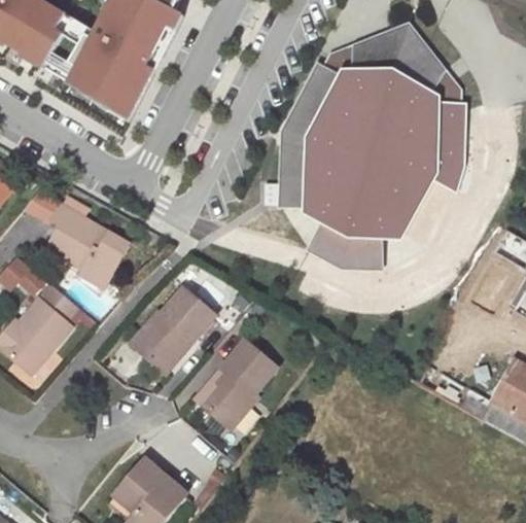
[(73,16),(45,0),(0,0),(0,40),(44,66),(73,16)]
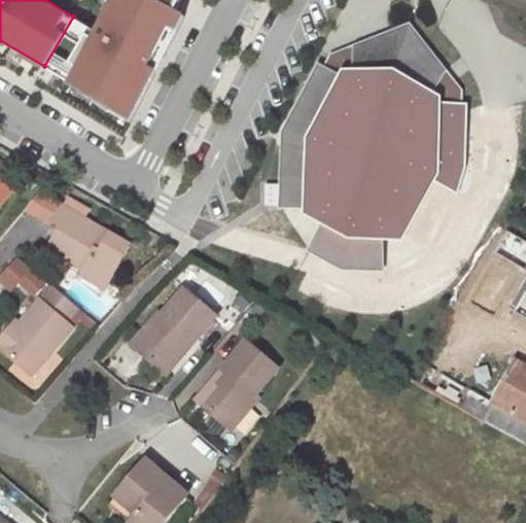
[(106,0),(67,72),(129,105),(185,0),(106,0)]
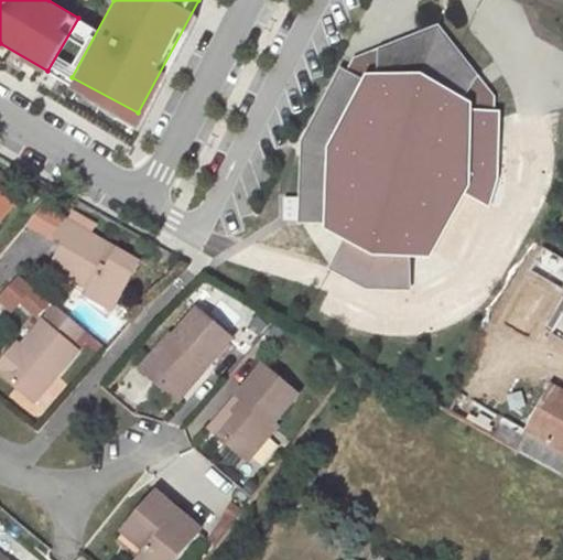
[(467,192),(479,197),(486,175),(496,175),(498,109),(491,109),(493,93),(436,23),(354,56),(347,71),(340,67),(309,125),(317,129),(311,152),(302,152),(300,218),(328,219),(327,226),(345,236),(329,264),(366,284),(408,286),(409,254),(429,254),(432,248),(467,192)]
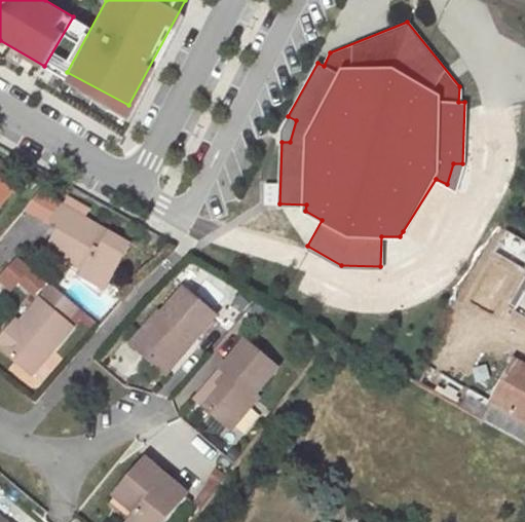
[(282,128),(282,142),(290,142),(296,120),(288,116),(282,128)]
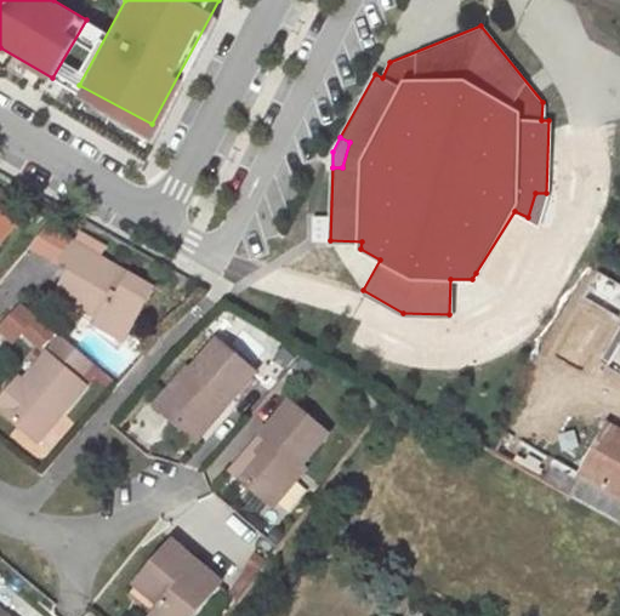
[(546,193),(535,193),(528,217),(538,221),(546,193)]
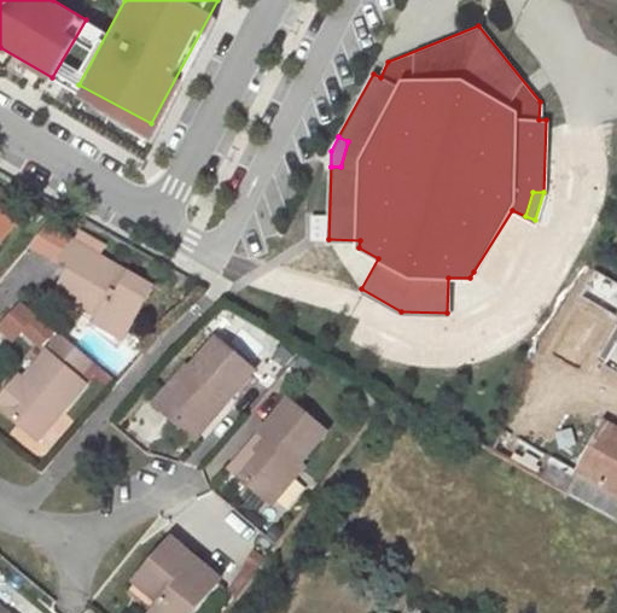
[(0,235),(13,221),(0,210),(0,235)]
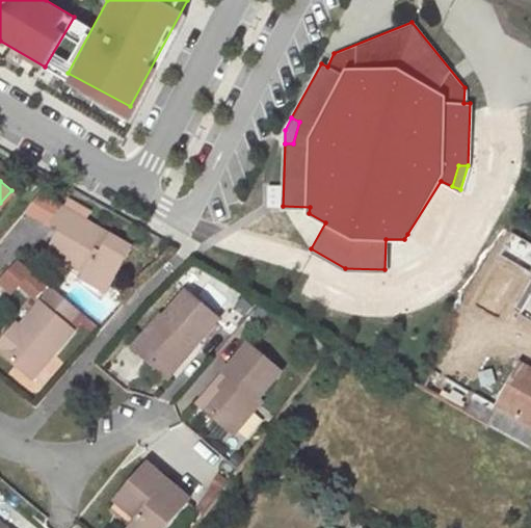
[(27,207),(52,221),(60,205),(38,192),(27,207)]
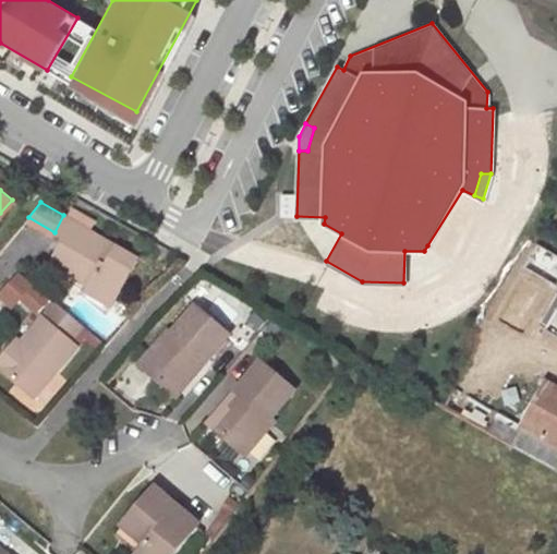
[(72,207),(67,217),(85,228),(91,217),(72,207)]
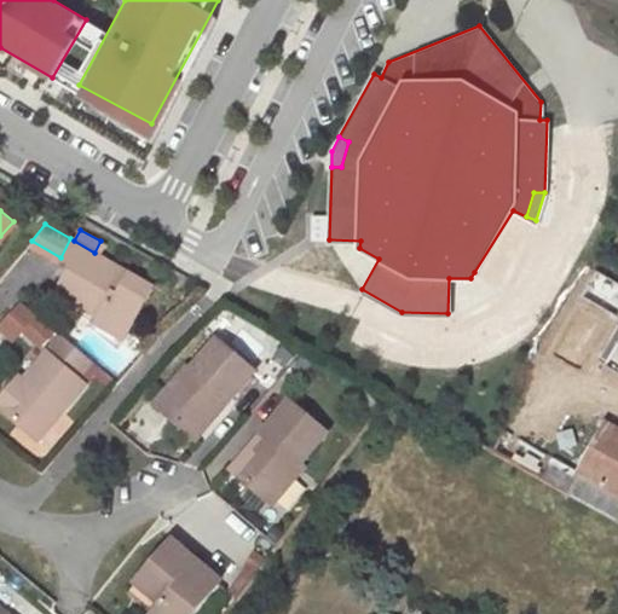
[(70,264),(56,288),(98,313),(127,329),(151,285),(94,253),(74,241),(70,238),(61,258),(70,264)]
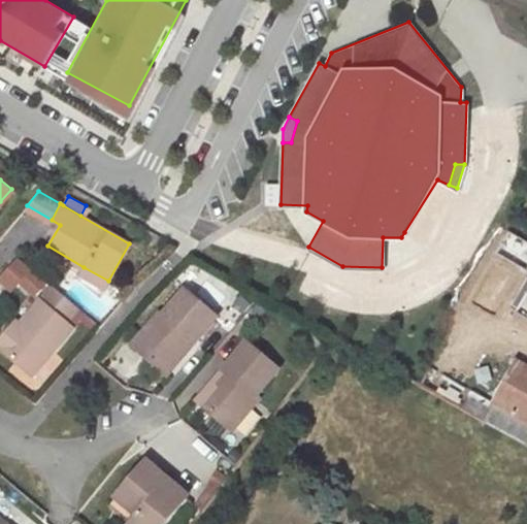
[(14,254),(0,270),(0,282),(7,288),(15,279),(30,291),(42,277),(14,254)]
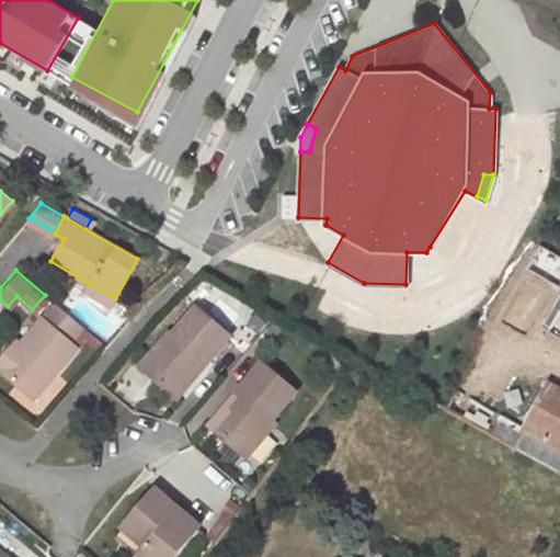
[(89,284),(86,290),(111,305),(115,298),(89,284)]
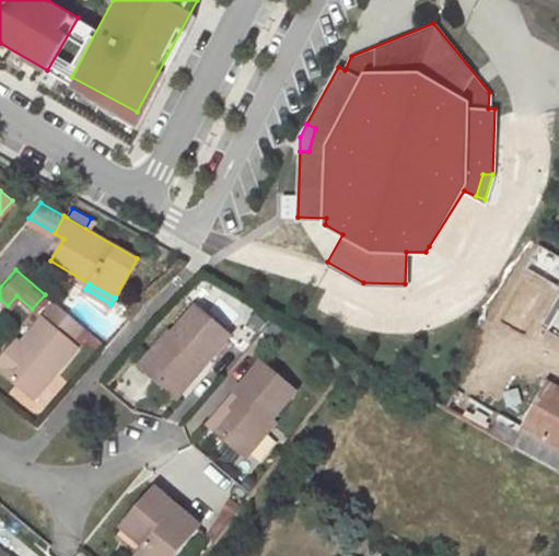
[(55,300),(13,348),(9,345),(0,355),(0,367),(33,395),(77,344),(69,337),(82,322),(55,300)]
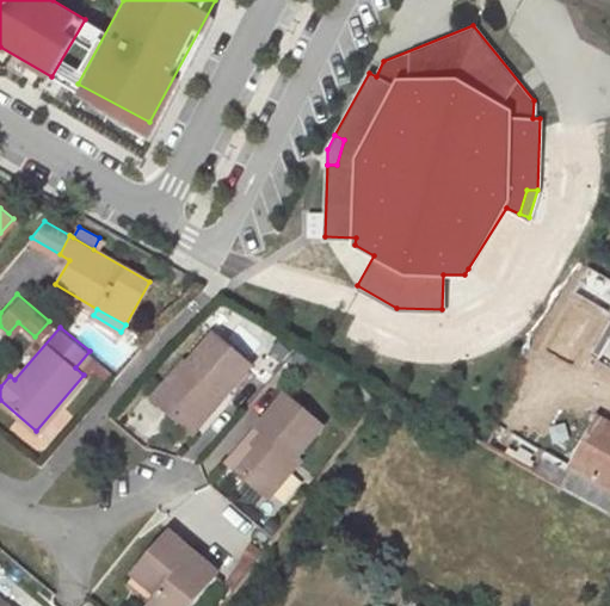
[(250,362),(214,331),(188,360),(184,358),(153,394),(188,425),(217,389),(222,393),(250,362)]
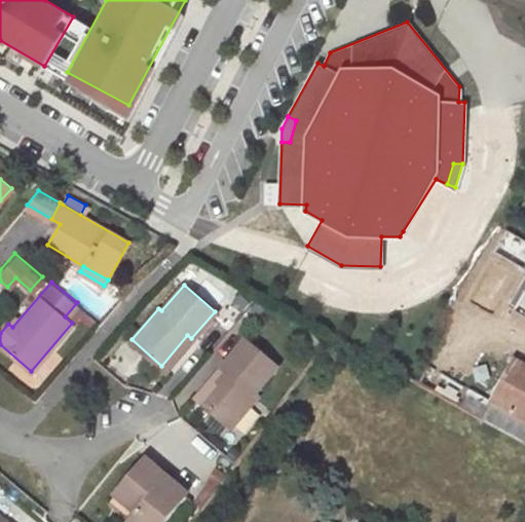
[(77,302),(65,317),(72,323),(84,308),(77,302)]
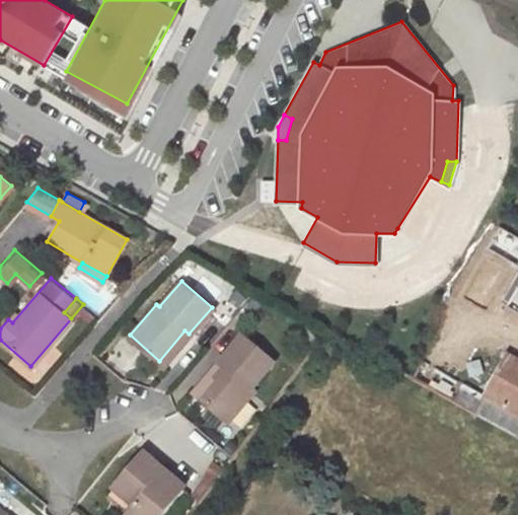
[(272,360),(241,334),(218,360),(222,364),(197,393),(226,419),(252,388),(250,386),(272,360)]
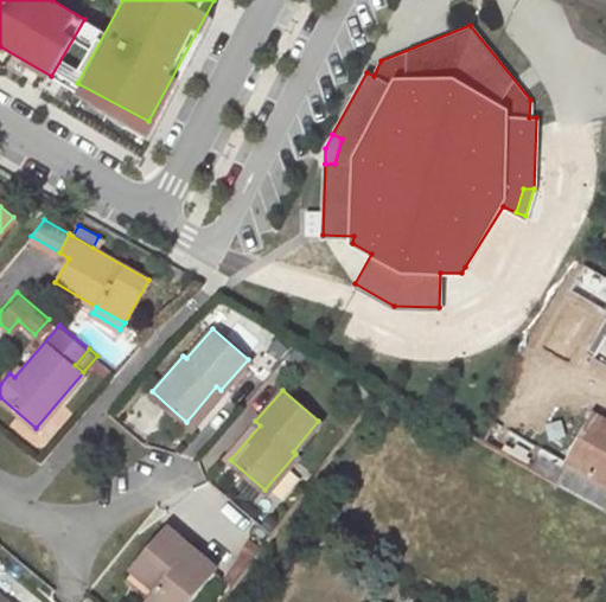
[(605,417),(593,410),(566,460),(540,446),(529,465),(605,507),(605,417)]
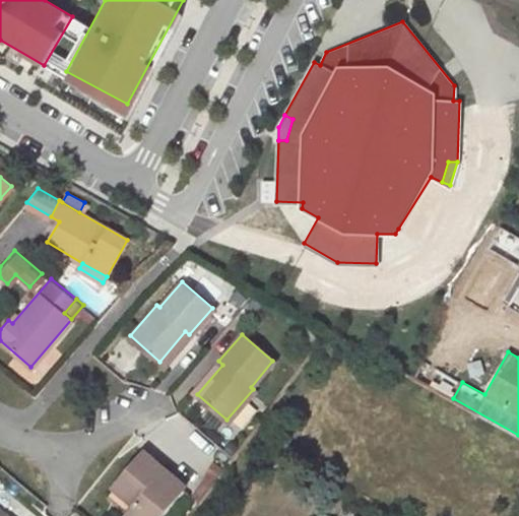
[(125,515),(157,515),(185,485),(144,450),(114,487),(135,504),(128,512),(125,515)]
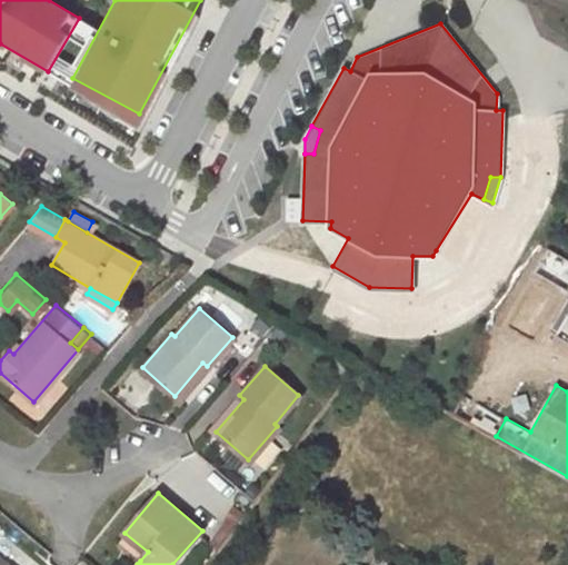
[(148,552),(125,533),(117,542),(140,561),(148,552)]
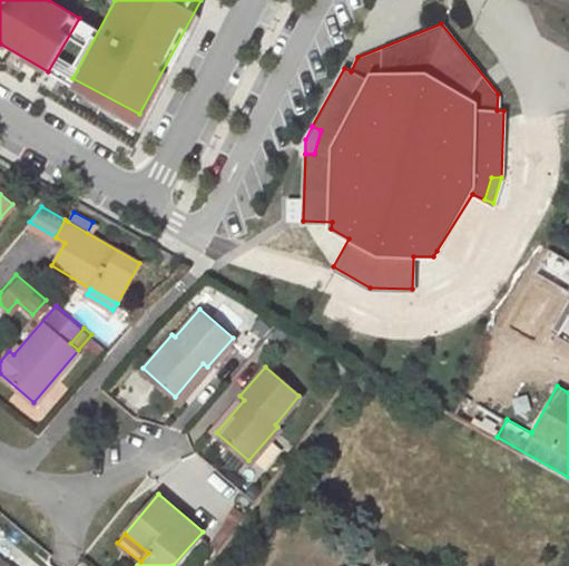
[(391,565),(393,563),(374,555),(369,565),(391,565)]
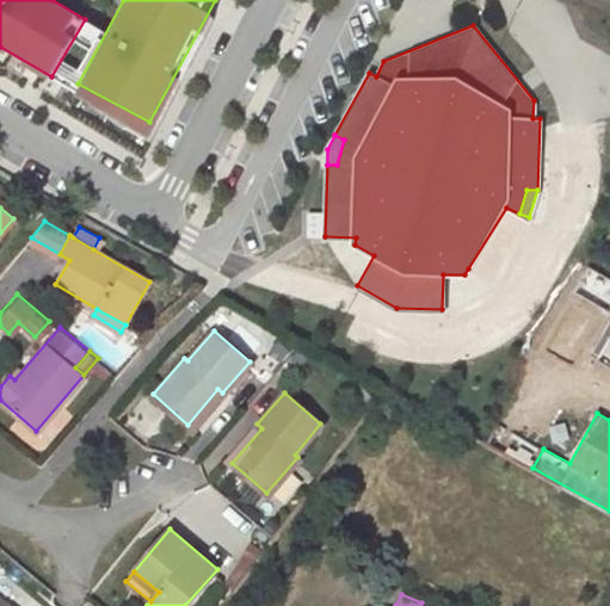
All buildings are outlined.
